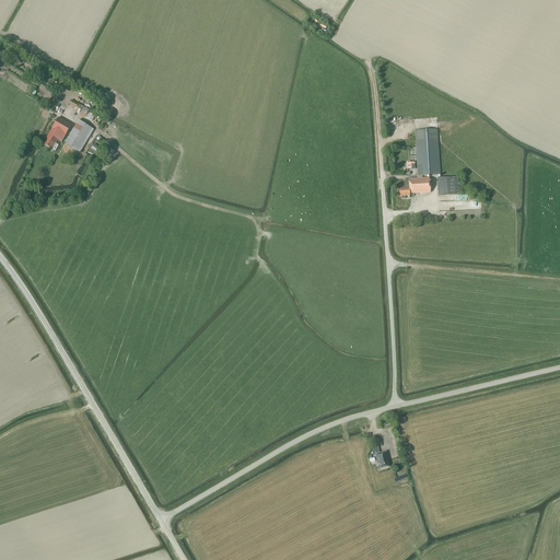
[(92,121),(95,115),(94,114),(94,113),(71,101),(69,105),(76,108),(74,112),(92,121)]
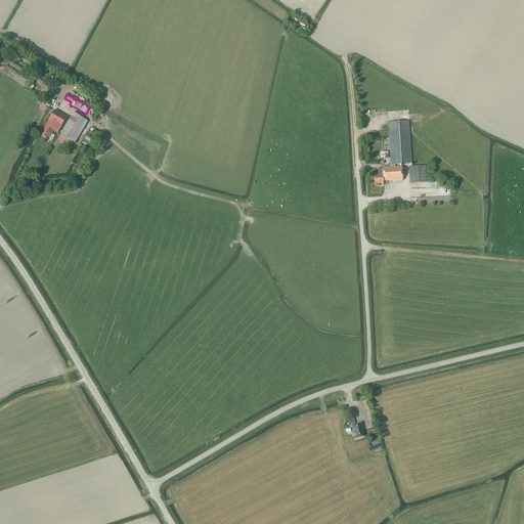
[(57,133),(67,118),(54,111),(43,130),(45,131),(42,136),(48,140),(49,138),(52,140),(54,136),(51,134),(53,131),(57,133)]
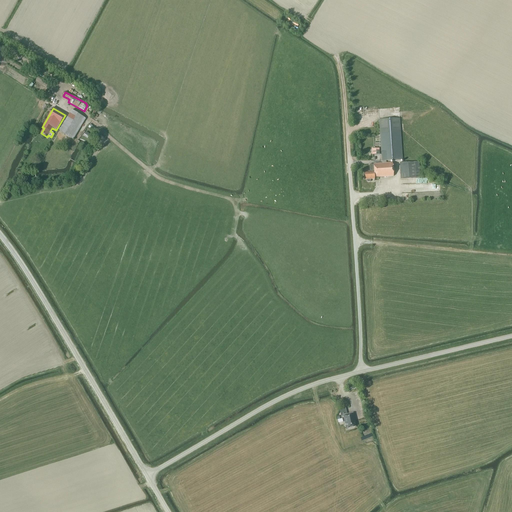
[(73,140),(85,119),(71,110),(59,131),(73,140)]
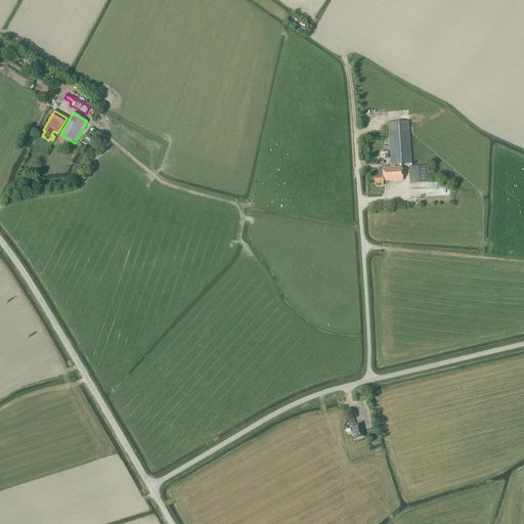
[(395,168),(395,165),(411,164),(408,122),(388,123),(391,168),(378,169),(379,176),(373,176),(373,184),(375,184),(375,185),(376,186),(379,186),(379,184),(379,183),(383,183),(383,182),(402,180),(401,167),(395,168)]
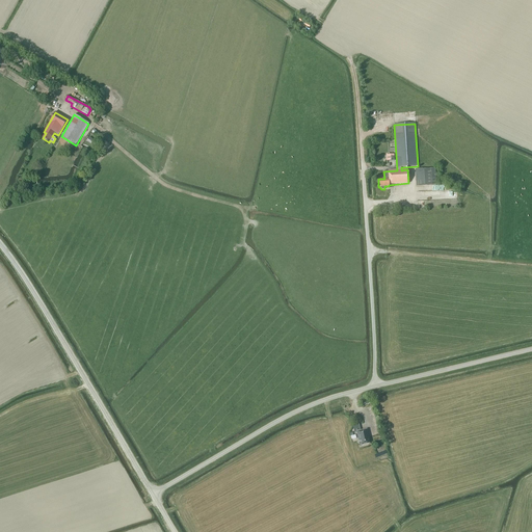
[(416,186),(431,185),(436,184),(435,168),(423,169),(415,169),(416,186)]
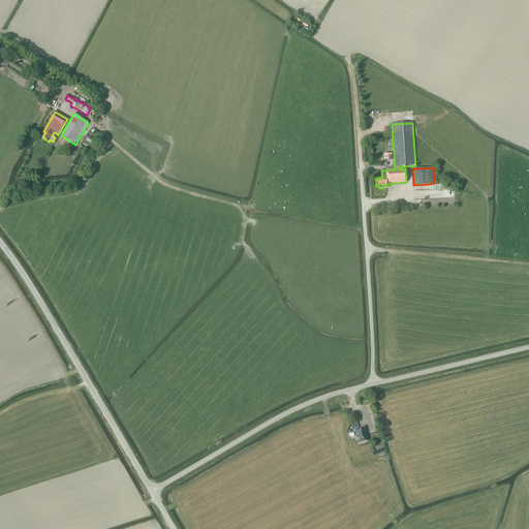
[(359,428),(356,422),(350,423),(352,430),(354,430),(356,439),(358,439),(359,444),(368,441),(367,437),(368,437),(365,427),(359,428)]
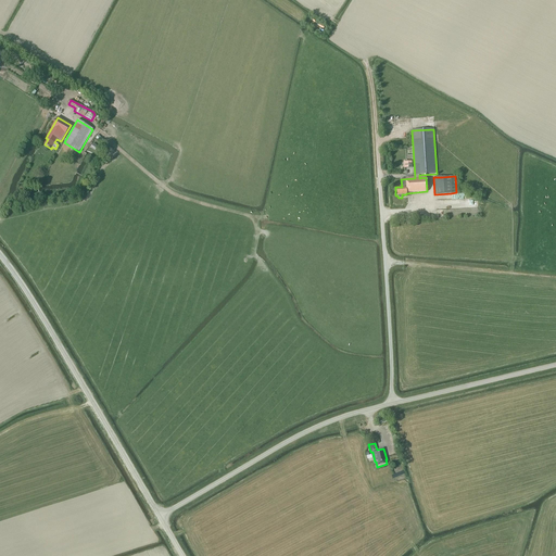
All buildings are outlined.
